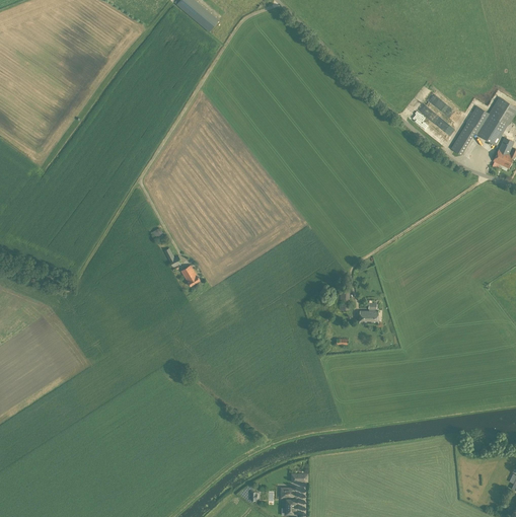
[(216,18),(194,0),(174,0),(173,2),(206,30),(216,18)]
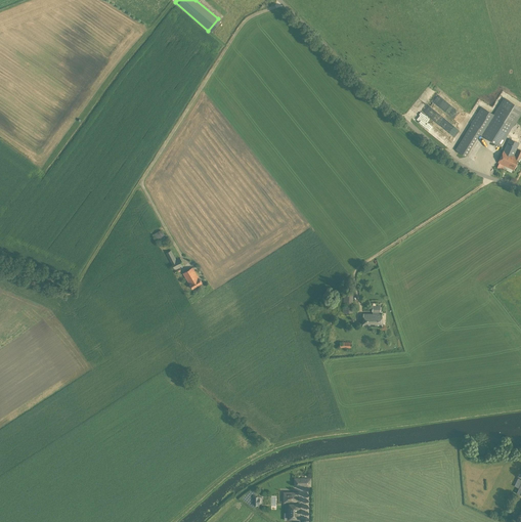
[(502,95),(490,113),(479,104),(452,147),(456,149),(463,154),(474,135),(476,137),(478,133),(497,145),(510,125),(520,107),(502,95)]
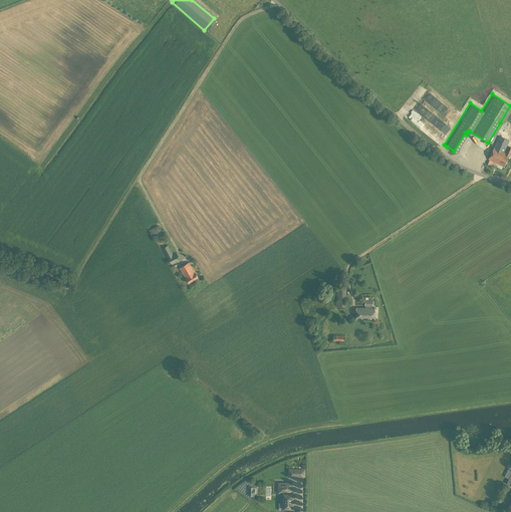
[(507,139),(497,134),(491,146),(486,158),(500,165),(506,153),(507,154),(510,147),(505,144),(502,151),(502,150),(507,139)]
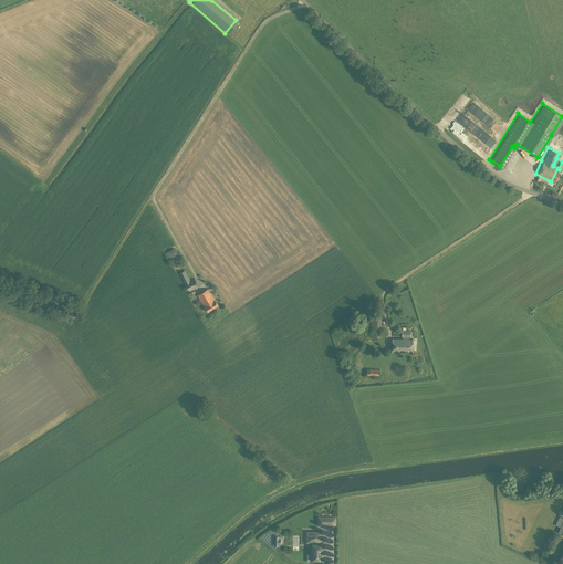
[(162,251),(166,260),(176,254),(171,246),(162,251)]
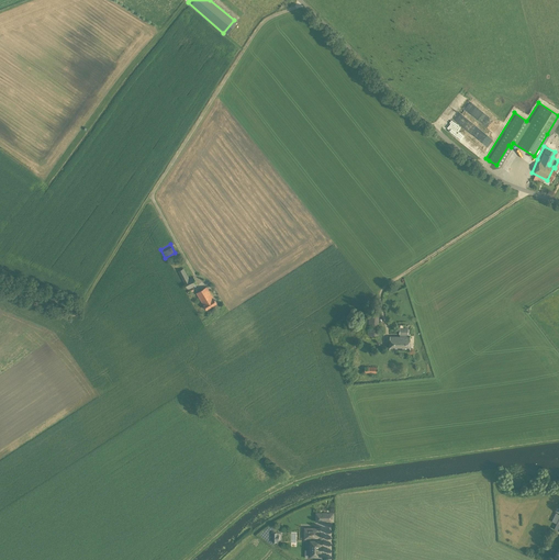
[(190,275),(186,277),(180,267),(175,269),(185,288),(183,288),(186,291),(190,289),(189,286),(194,282),(190,275)]
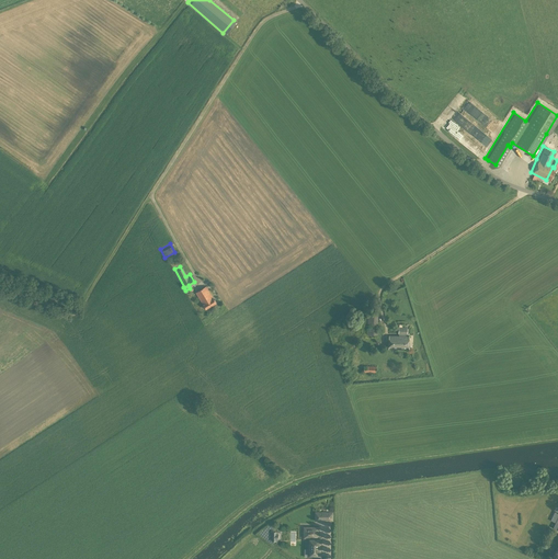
[(193,291),(203,307),(213,300),(203,284),(193,291)]
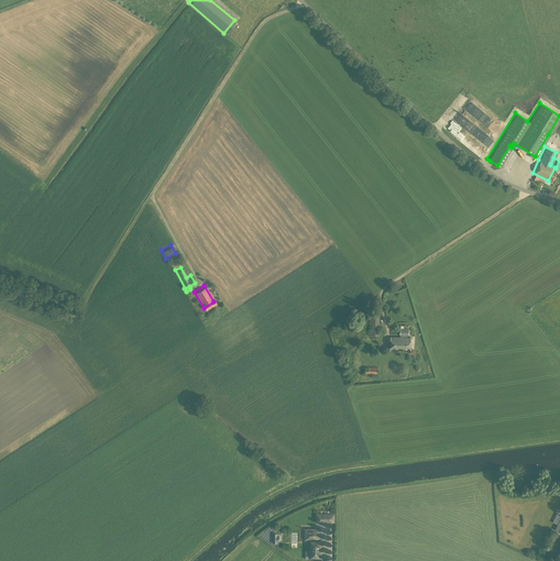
[(376,312),(365,311),(365,333),(376,334),(376,312)]
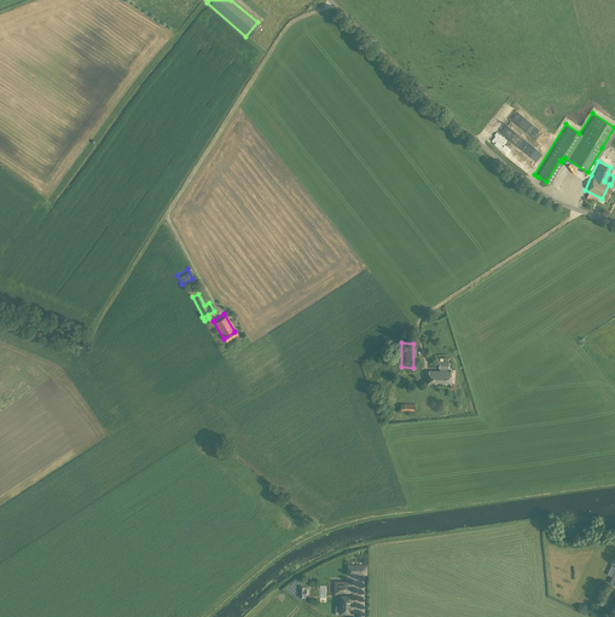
[(436,359),(436,365),(436,369),(425,368),(425,382),(447,384),(447,369),(444,369),(444,365),(445,365),(446,359),(436,359)]
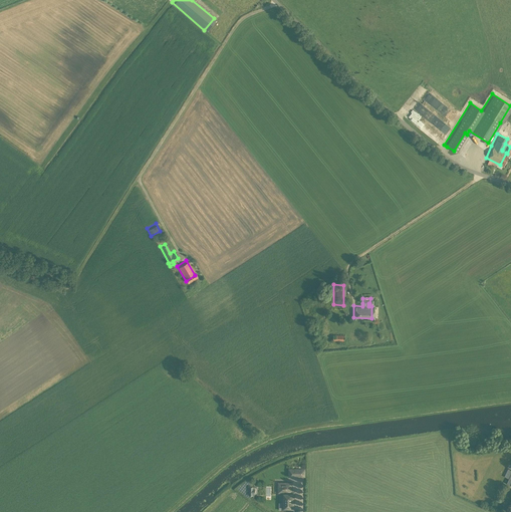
[(280,506),(284,506),(284,507),(290,508),(290,501),(289,501),(289,496),(290,496),(290,493),(289,493),(289,492),(286,492),(286,487),(287,487),(287,483),(277,483),(277,485),(276,485),(276,489),(281,489),(281,495),(279,495),(279,501),(281,501),(280,506)]
